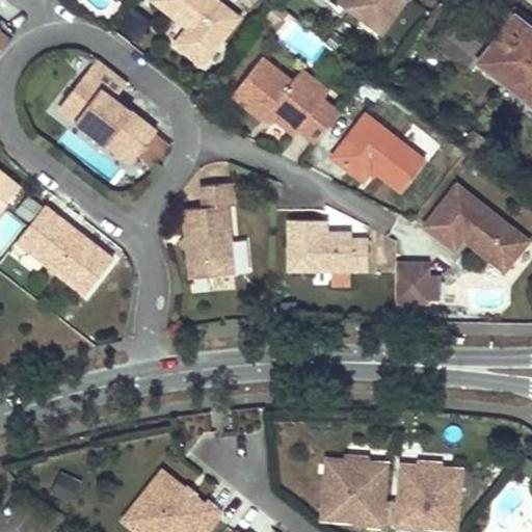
[(217,0),(154,0),(179,20),(183,15),(191,21),(187,26),(175,43),(202,63),(239,17),(217,0)]
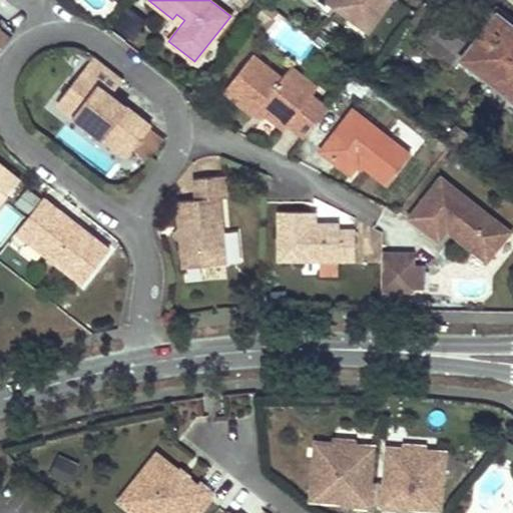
[(338,0),(336,4),(352,15),(353,13),(370,25),(388,0),(338,0)]
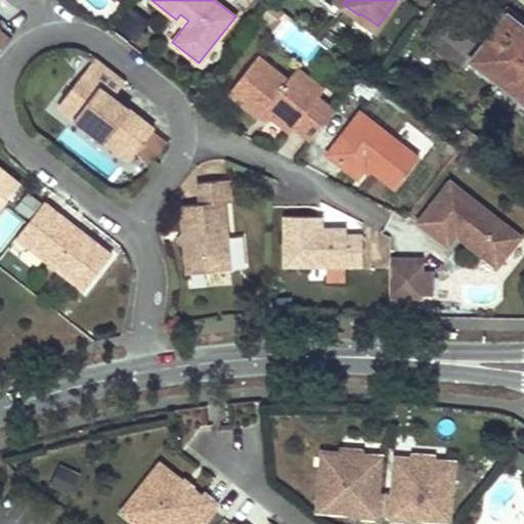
[(523,19),(506,5),(503,9),(523,27),(523,19)]
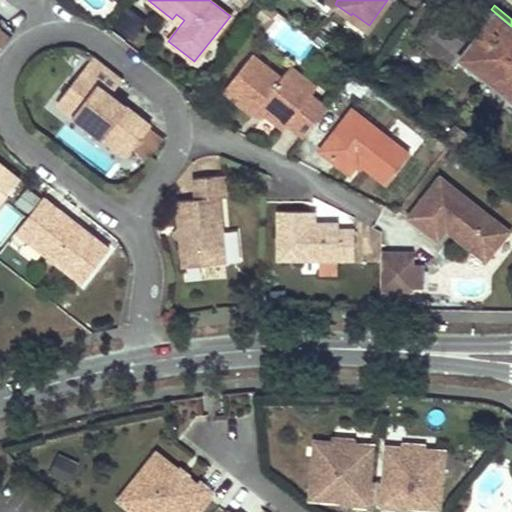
[(273,15),(263,7),(254,18),(265,26),(273,15)]
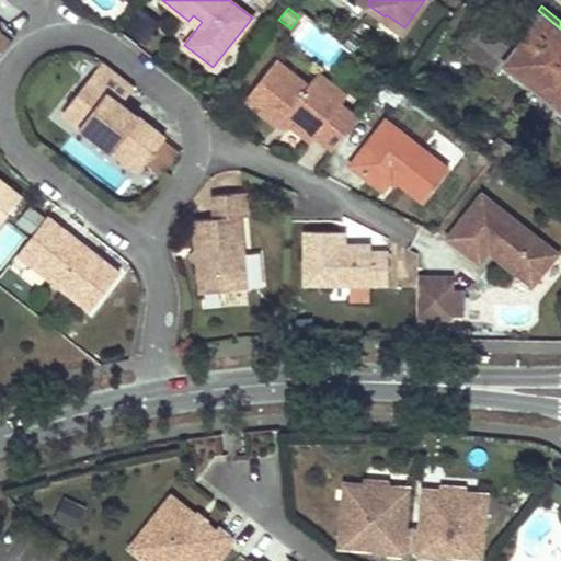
[(503,65),(560,110),(560,29),(538,10),(526,27),(530,30),(523,39),(482,8),(456,41),(497,72),(503,65)]
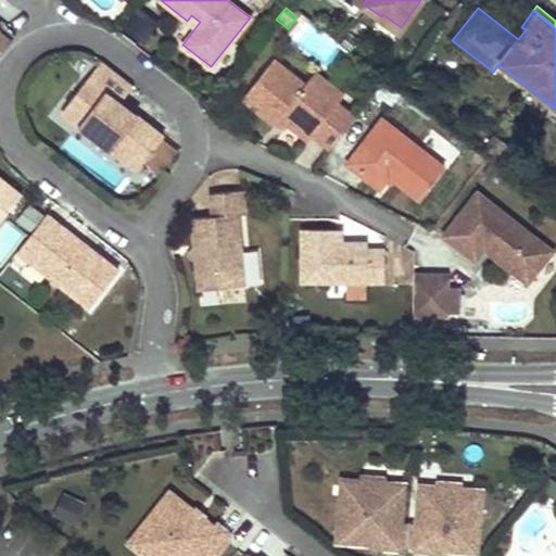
[(200,22),(191,15),(187,21),(196,27),(200,22)]
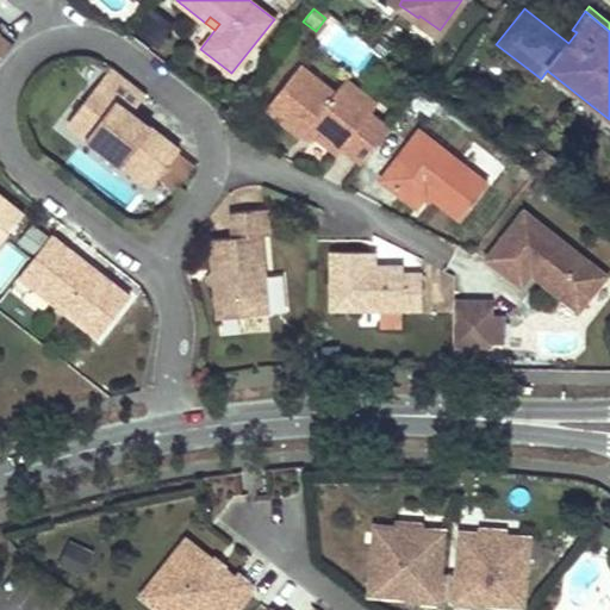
[(0,35),(0,61),(13,45),(0,35)]
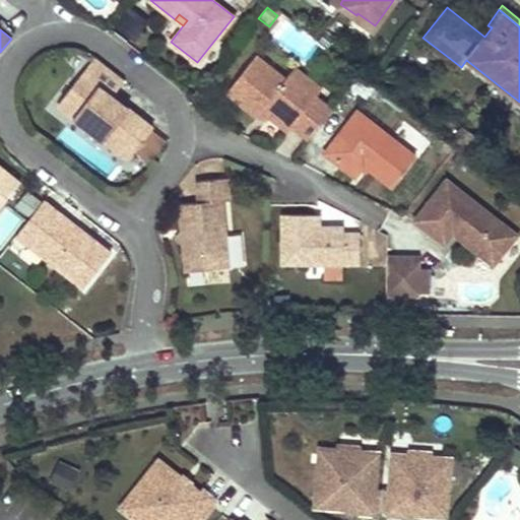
[(255,55),(225,91),(255,115),(257,114),(260,109),(268,115),(286,129),(290,124),(309,138),(332,110),(315,95),(321,87),(294,66),(284,78),(255,55)]
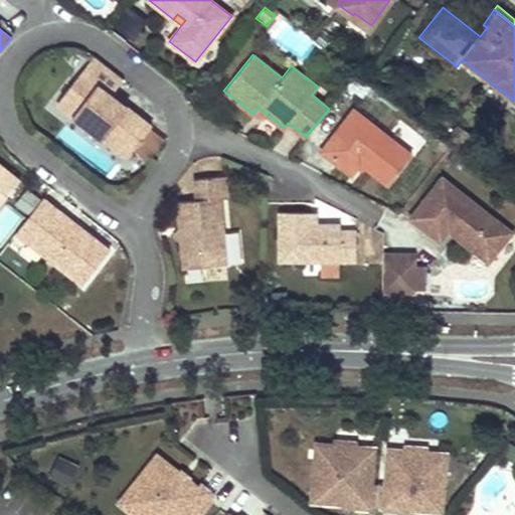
[(94,55),(63,95),(81,108),(73,118),(126,158),(151,126),(111,95),(123,78),(94,55)]
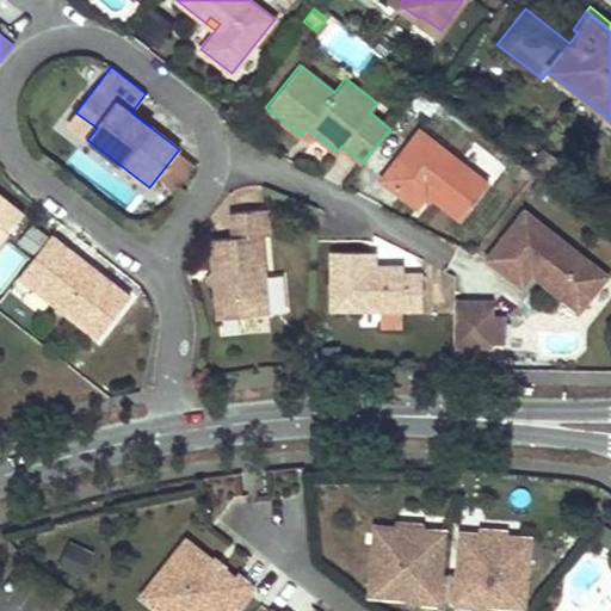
[(75,112),(66,123),(87,140),(97,128),(75,112)]
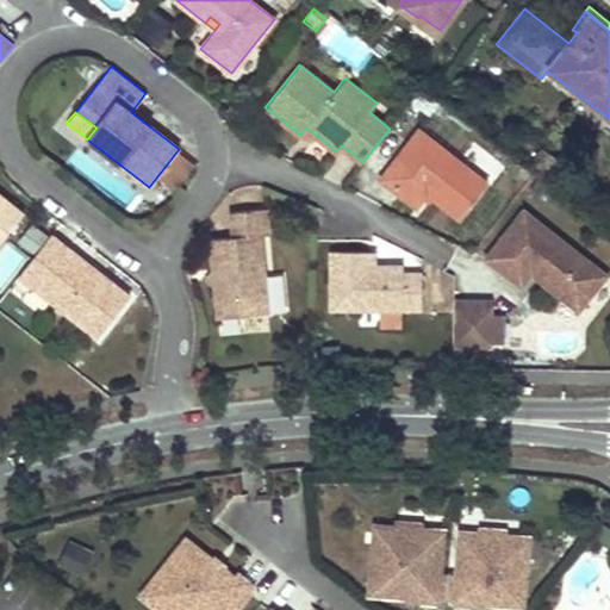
[(315,135),(305,128),(302,134),(310,141),(315,135)]
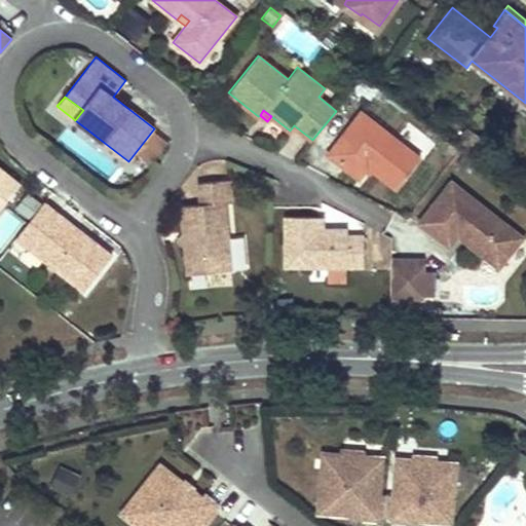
[(360,111),(328,154),(360,178),(368,165),(397,187),(419,155),(360,111)]
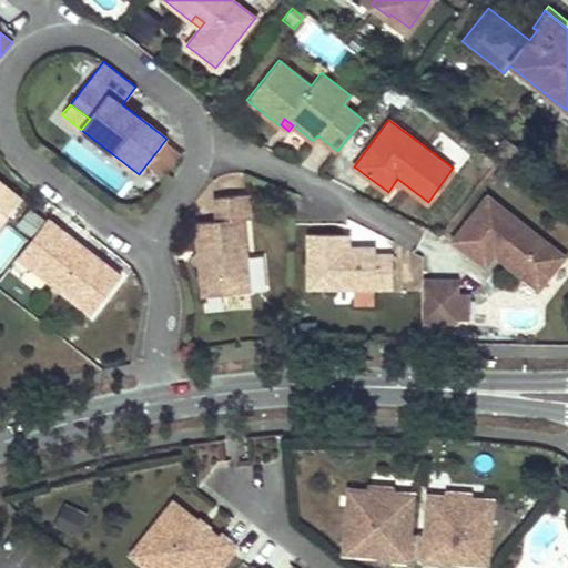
[(0,225),(21,200),(0,182),(0,225)]
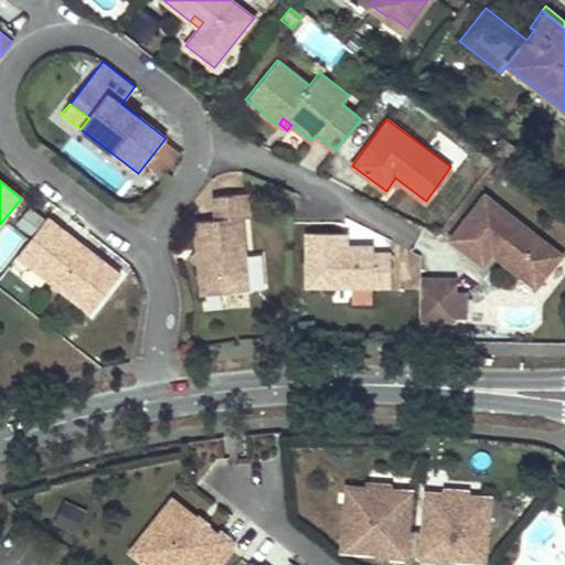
[(248,219),(245,193),(214,198),(216,221),(193,223),(202,295),(248,290),(241,219),(248,219)]
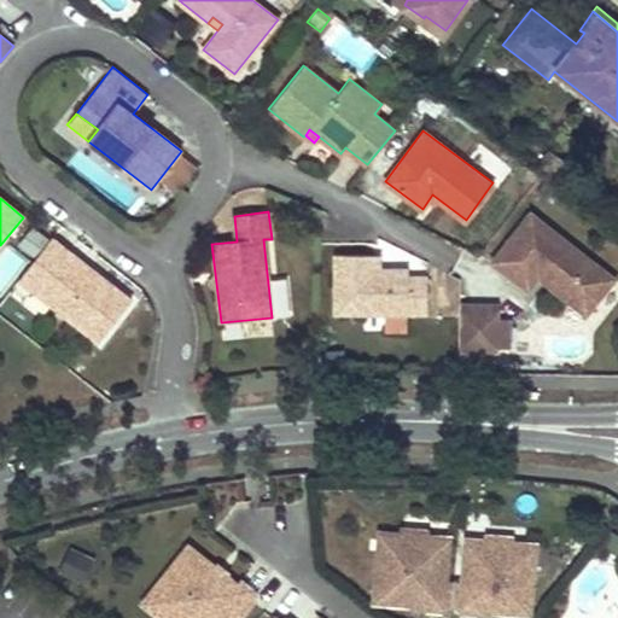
[(494,261),(530,289),(540,277),(546,269),(552,274),(547,281),(588,314),(616,278),(531,211),(494,261)]
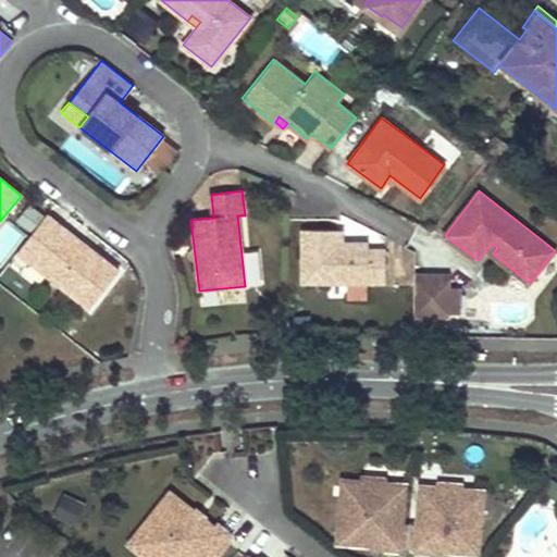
[(26,200),(15,219),(32,227),(42,209),(26,200)]
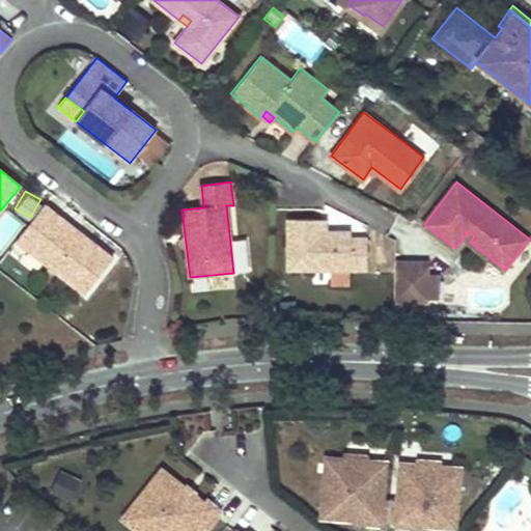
[(113,258),(44,204),(26,228),(38,239),(29,250),(86,295),(113,258)]
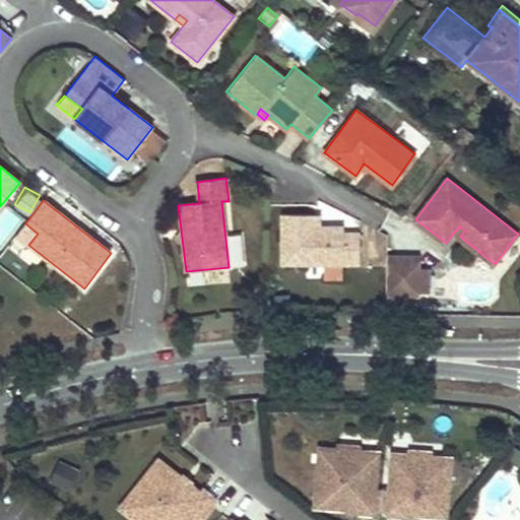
[(0,250),(24,217),(6,204),(0,212),(0,250)]
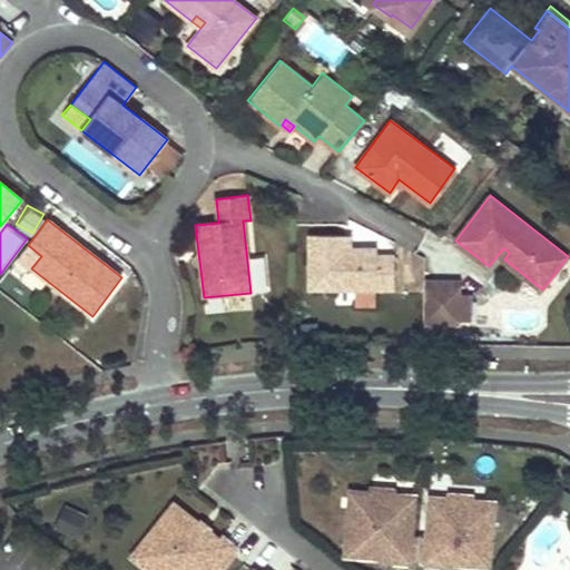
[(343,238),(308,237),(308,292),(394,292),(394,259),(376,259),(376,252),(349,252),(343,252),(343,238)]
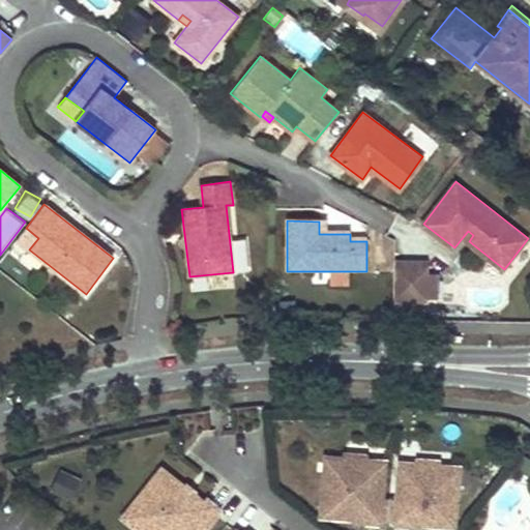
[(38,238),(26,228),(17,239),(29,249),(38,238)]
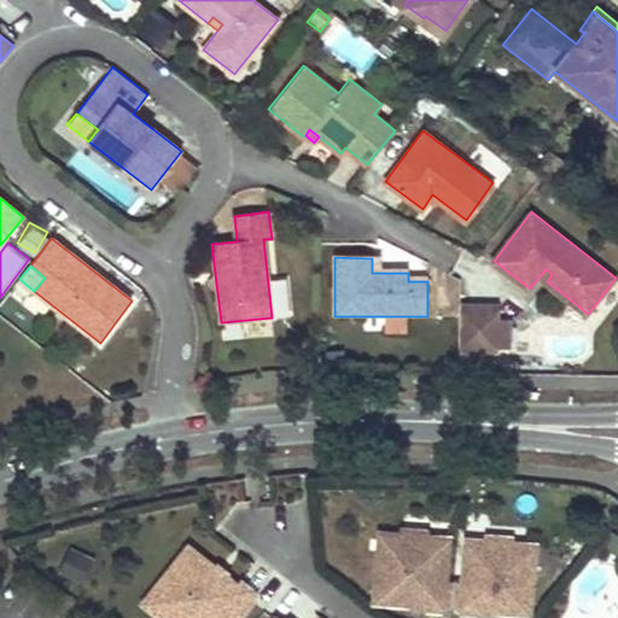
[(546,269),(540,277),(547,281),(552,274),(546,269)]
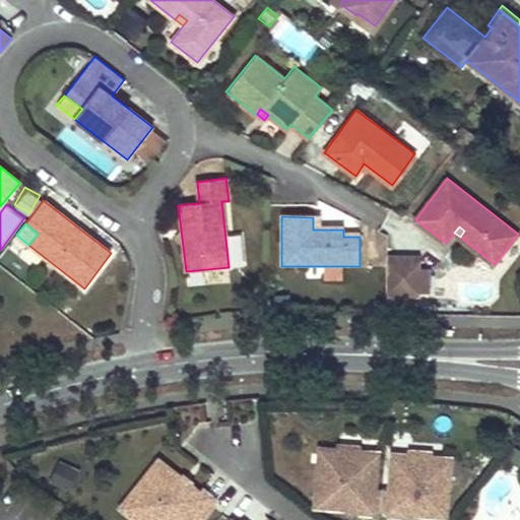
[(388,251),(386,287),(428,289),(430,253),(388,251)]
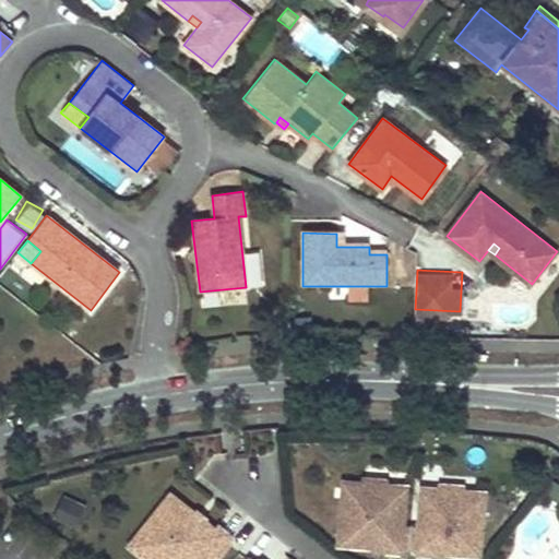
[(359,467),(359,472),(367,476),(384,477),(385,473),(385,468),(359,467)]
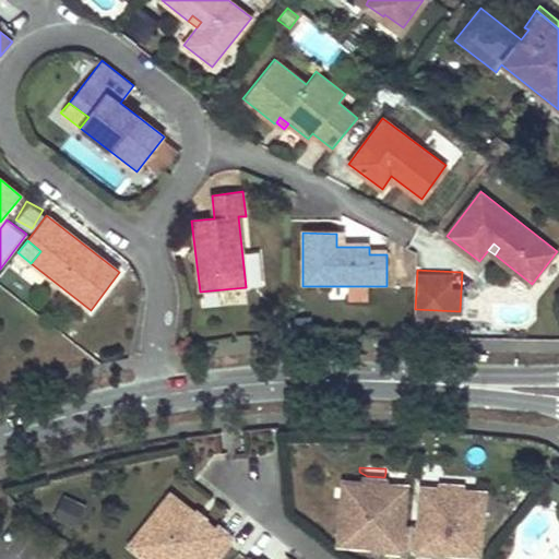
[(342,471),(337,544),(372,546),(372,542),(382,542),(381,552),(400,554),(400,548),(408,549),(412,513),(402,512),(405,474),(385,473),(384,477),(367,476),(359,472),(342,471)]
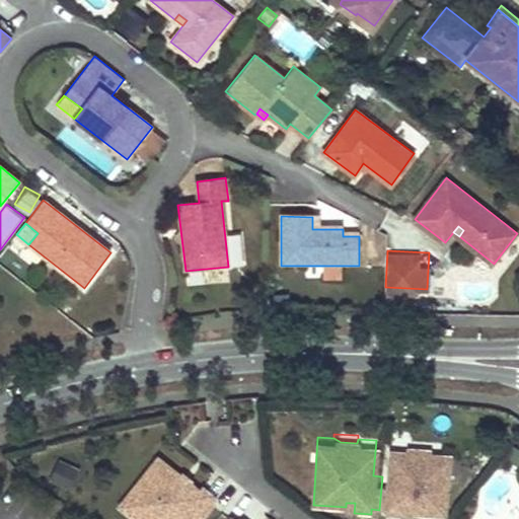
[(410,442),(409,447),(426,448),(430,443),(430,439),(410,438),(410,442)]
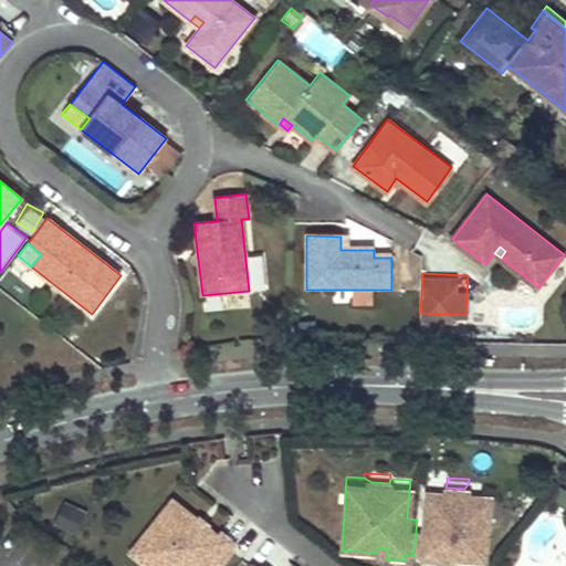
[(447,482),(427,481),(425,520),(417,520),(413,556),(420,556),(420,562),(438,562),(439,553),(449,553),(449,557),(483,559),(488,484),(469,483),(464,489),(446,488),(447,482)]
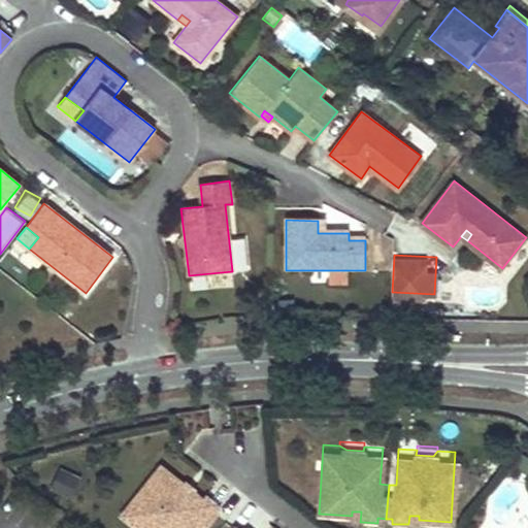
[(160,466),(122,516),(135,526),(139,522),(146,527),(202,527),(217,512),(215,509),(217,505),(204,496),(199,502),(191,495),(184,490),(183,485),(160,466)]
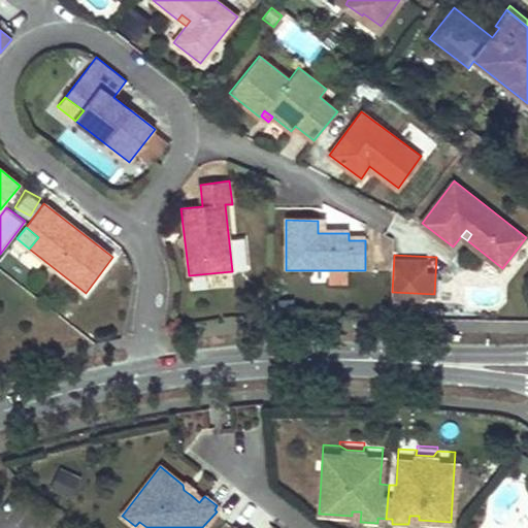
[(52,485),(71,495),(80,477),(61,468),(52,485)]
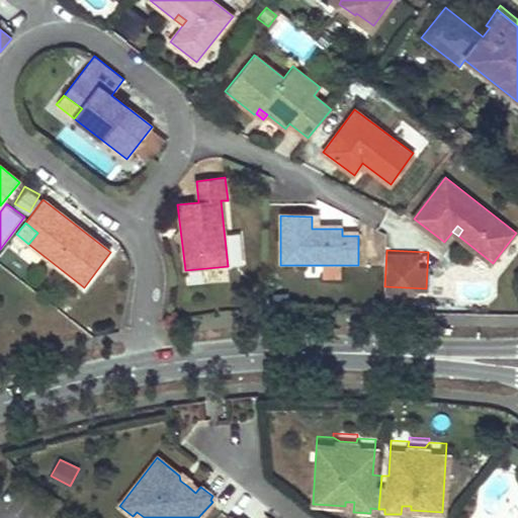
[(192,480),(182,471),(179,476),(180,481),(187,486),(192,480)]
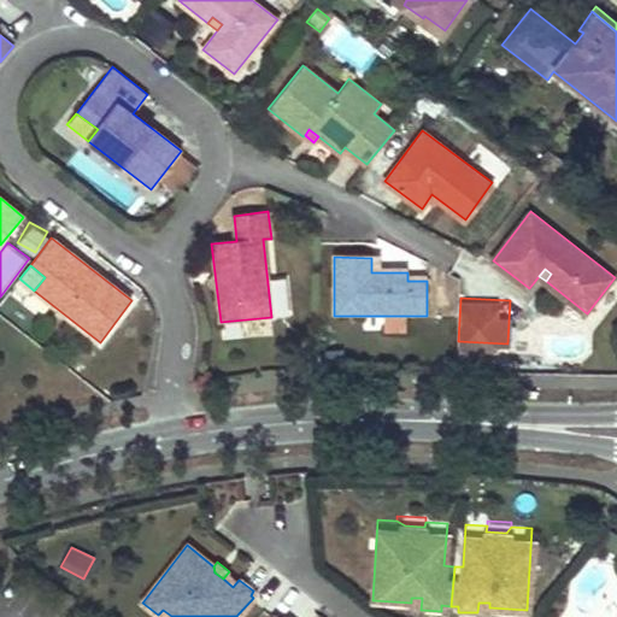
[(422,598),(411,598),(411,603),(410,609),(421,610),(422,598)]
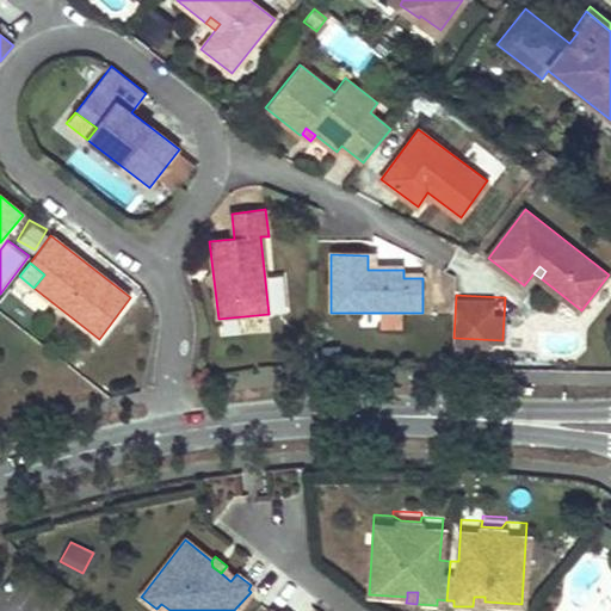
[(474,597),(473,606),(483,608),(485,602),(485,597),(474,597)]
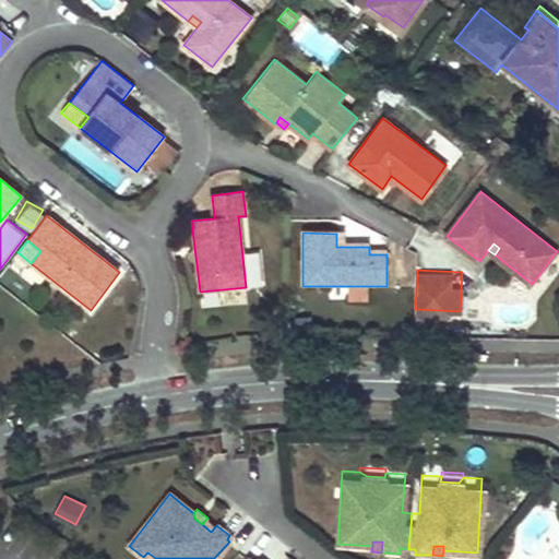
All buildings are outlined.
